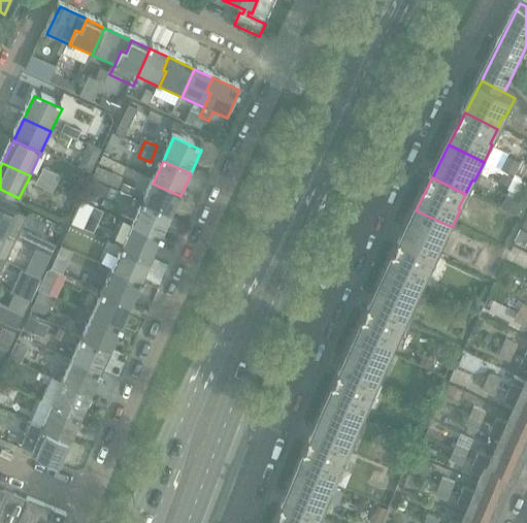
[(170,219),(180,196),(153,184),(143,206),(170,219)]
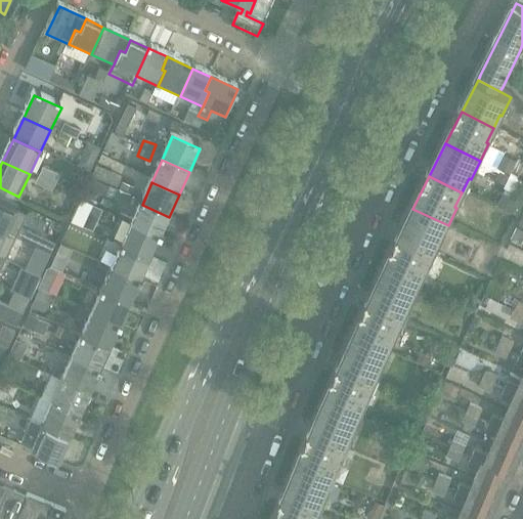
[(159,240),(169,217),(142,205),(132,227),(159,240)]
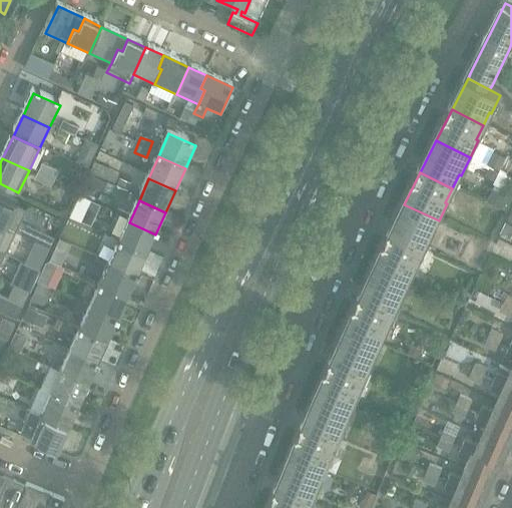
[(0,228),(6,231),(16,209),(0,201),(0,228)]
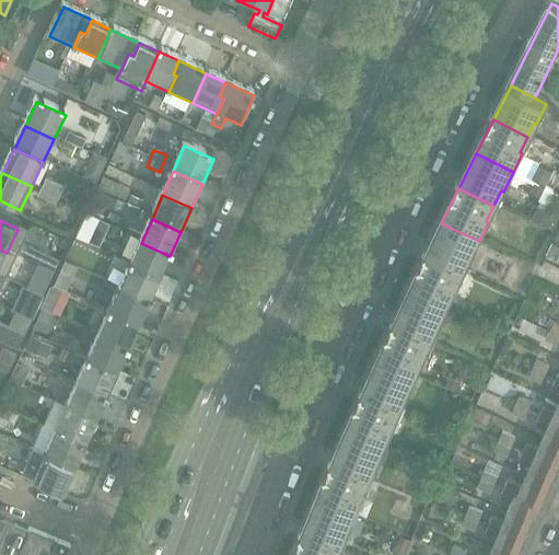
[(441,223),(424,258),(461,275),(467,259),(470,261),(479,241),(441,223)]
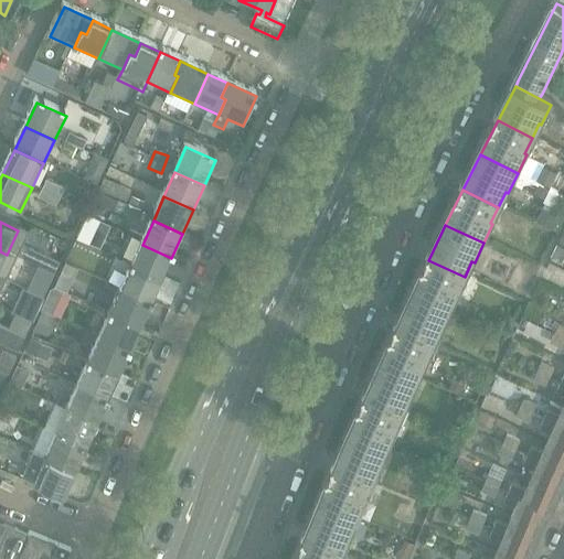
[(161,281),(171,258),(142,245),(131,269),(161,281)]
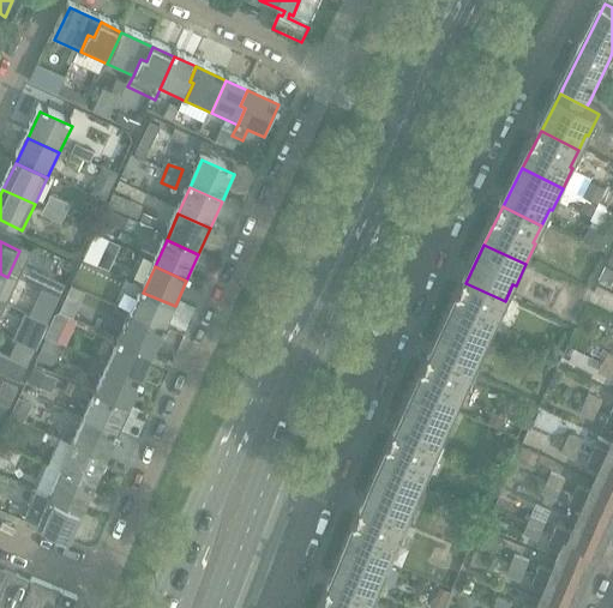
[(0,306),(7,309),(19,283),(7,277),(0,274),(0,306)]
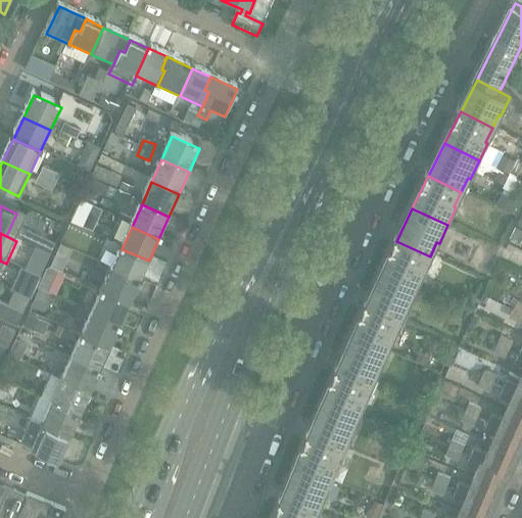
[(396,241),(382,273),(417,289),(425,272),(423,271),(430,256),(396,241)]
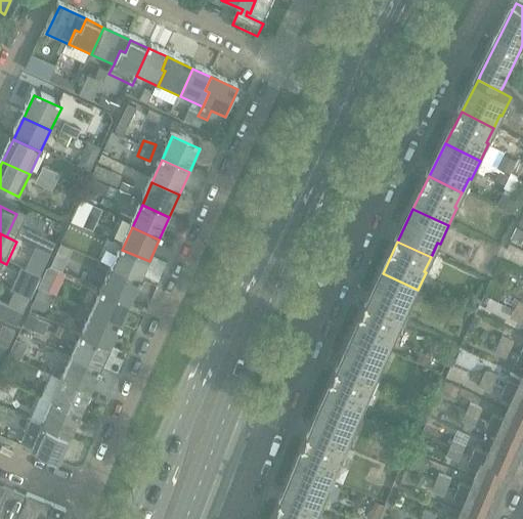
[(113,271),(139,284),(149,261),(122,250),(113,271)]
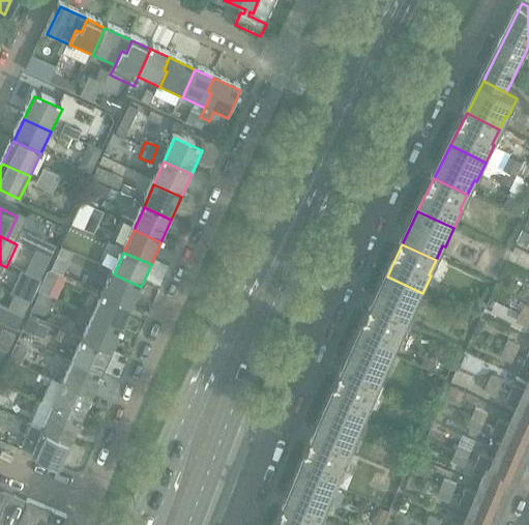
[(52,271),(40,295),(58,303),(69,280),(52,271)]
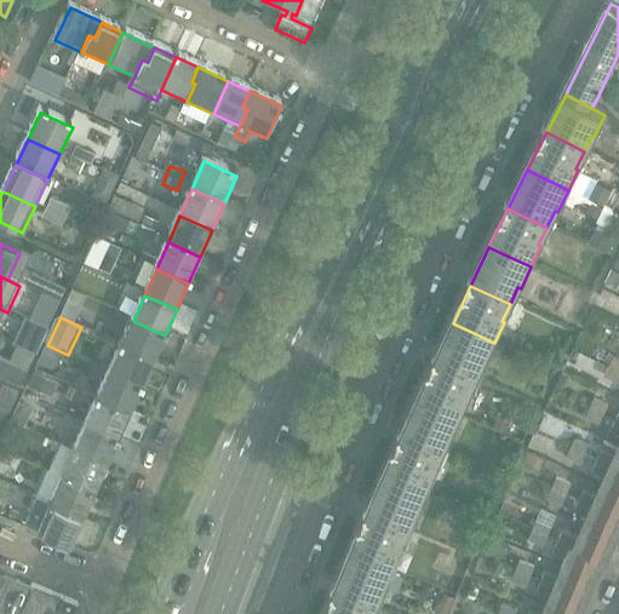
[(153,362),(165,336),(133,321),(121,348),(153,362)]
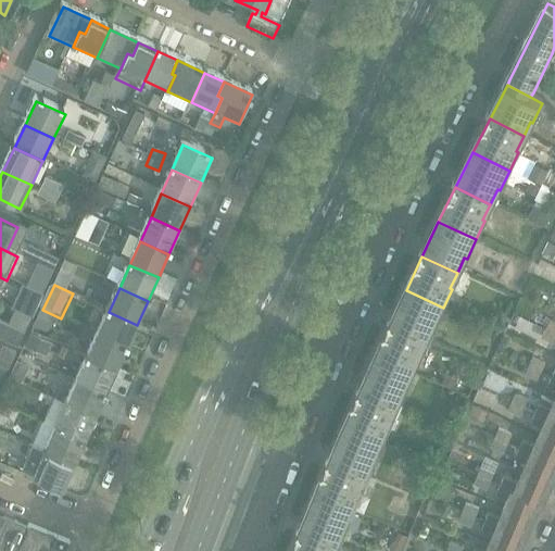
[(434,326),(443,308),(406,290),(390,325),(426,341),(432,325),(434,326)]
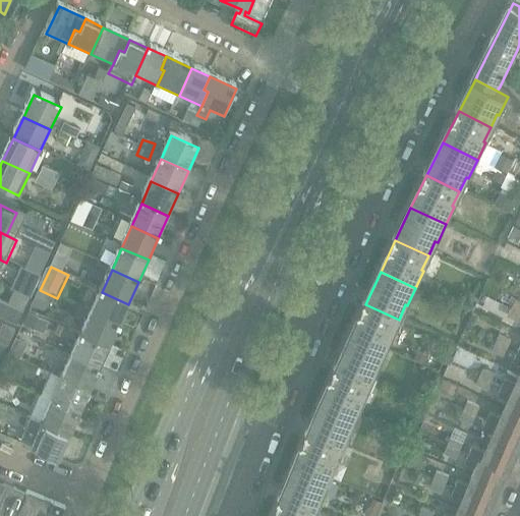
[(118,327),(128,304),(102,292),(92,314),(118,327)]
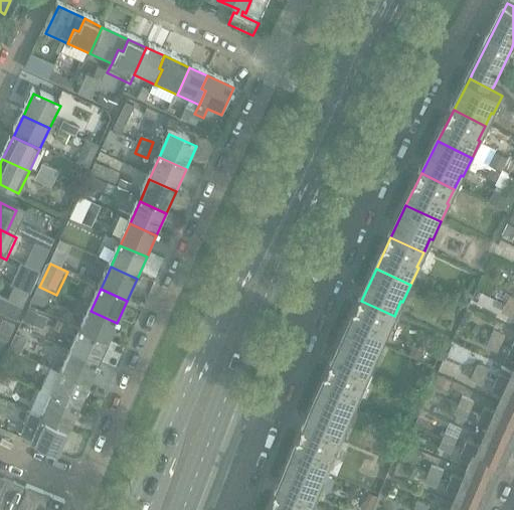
[(513,301),(511,300),(505,316),(513,320),(513,301)]
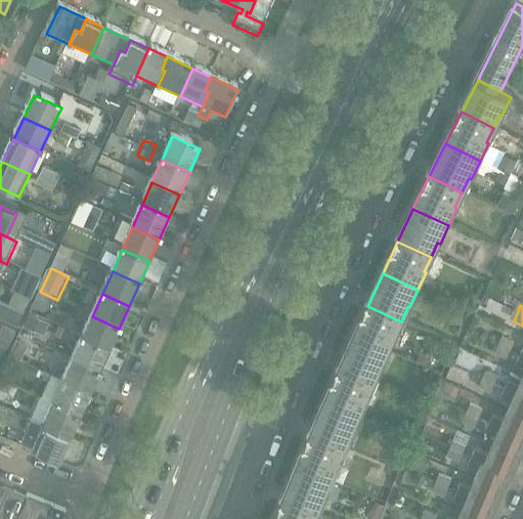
[(0,306),(0,321),(17,331),(24,317),(0,306)]
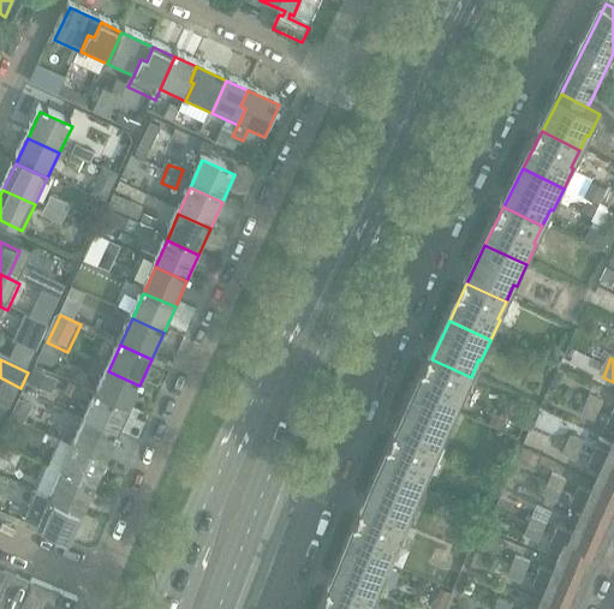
[(431,359),(415,398),(455,416),(465,395),(463,394),(471,377),(431,359)]
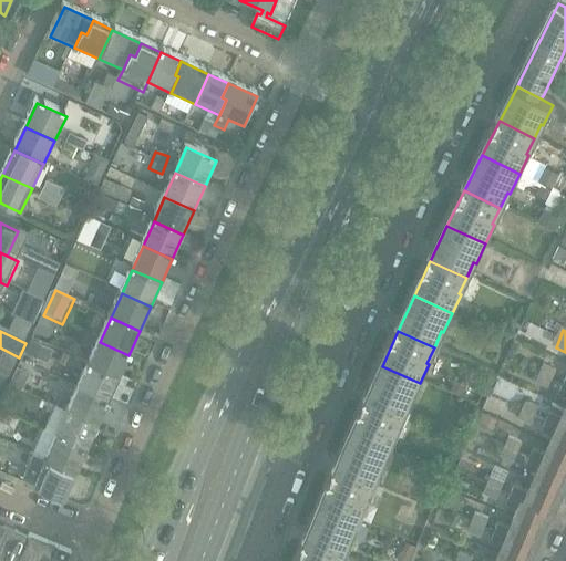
[(42,363),(48,346),(33,341),(28,357),(42,363)]
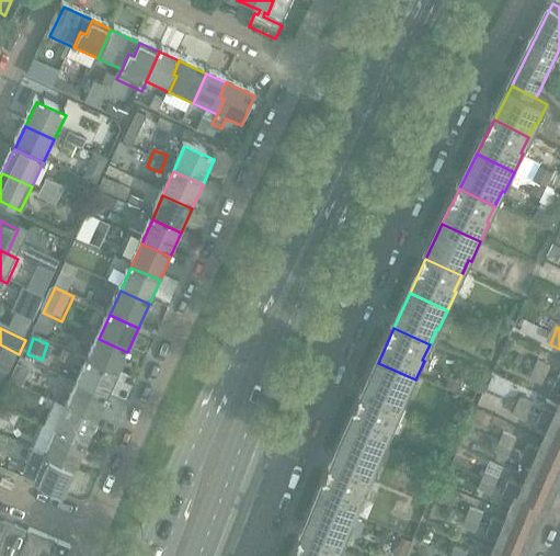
[(88,363),(117,376),(127,352),(99,339),(88,363)]
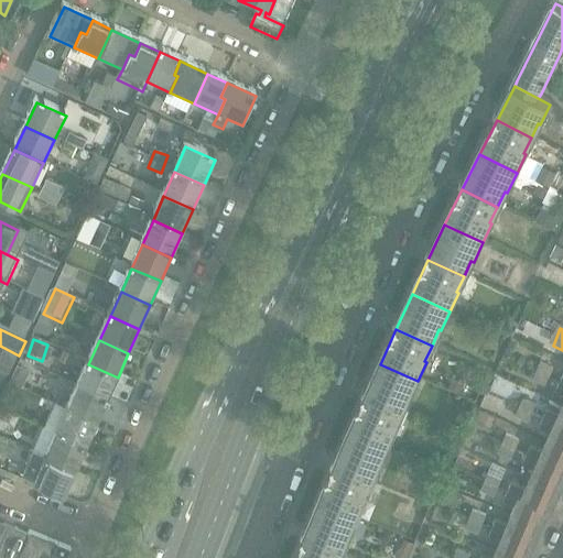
[(536,381),(548,386),(556,369),(544,363),(536,381)]
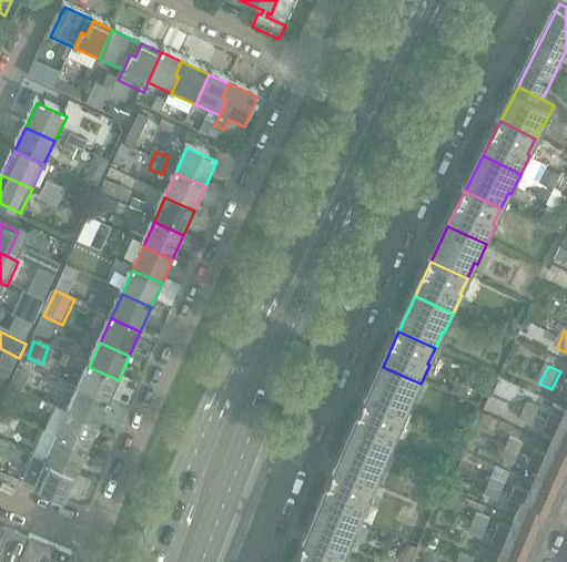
[(108,405),(119,380),(89,367),(78,391),(108,405)]
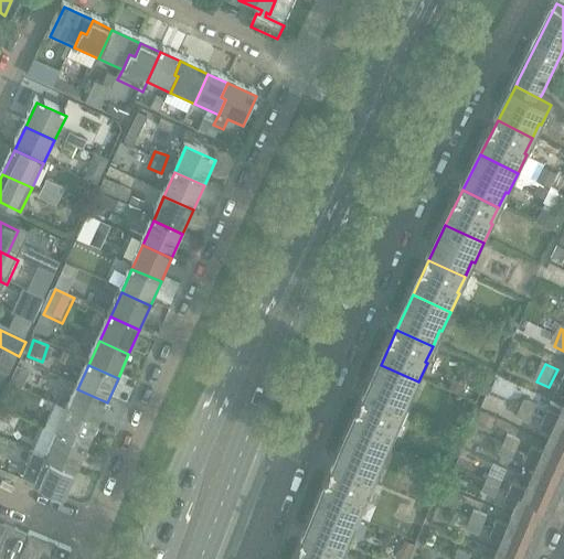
[(410,401),(418,382),(381,365),(365,400),(401,416),(407,400),(410,401)]
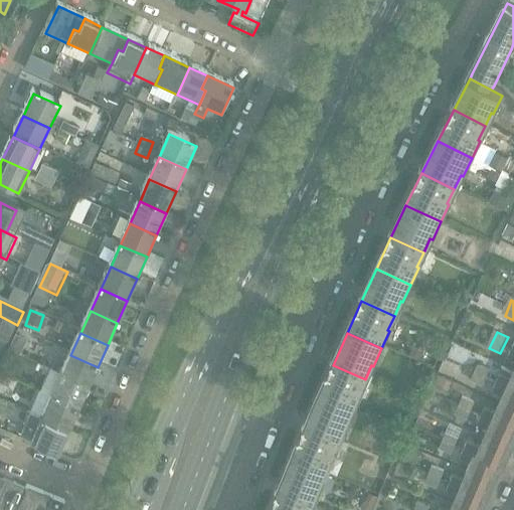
[(88,389),(98,367),(70,355),(60,377),(88,389)]
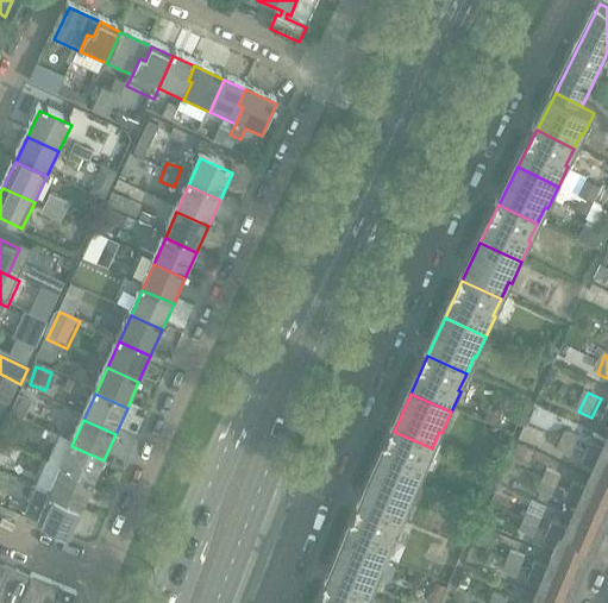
[(425,465),(432,448),(394,432),(377,470),(418,487),(426,466),(425,465)]
